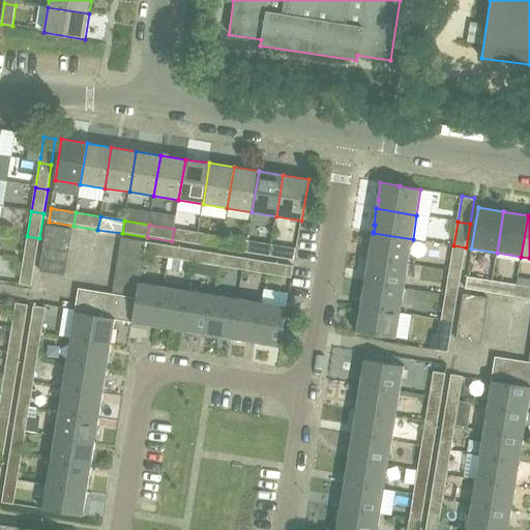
[(45,238),(70,242),(72,230),(47,226),(45,238)]
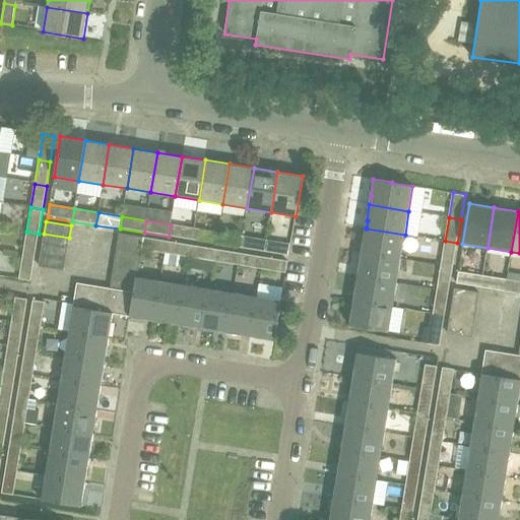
[(169,237),(192,240),(194,229),(171,224),(169,237)]
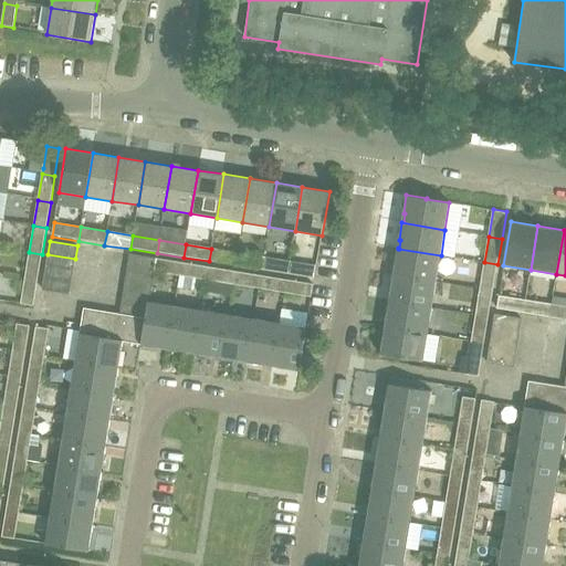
[(236,265),(238,252),(211,249),(209,261),(236,265)]
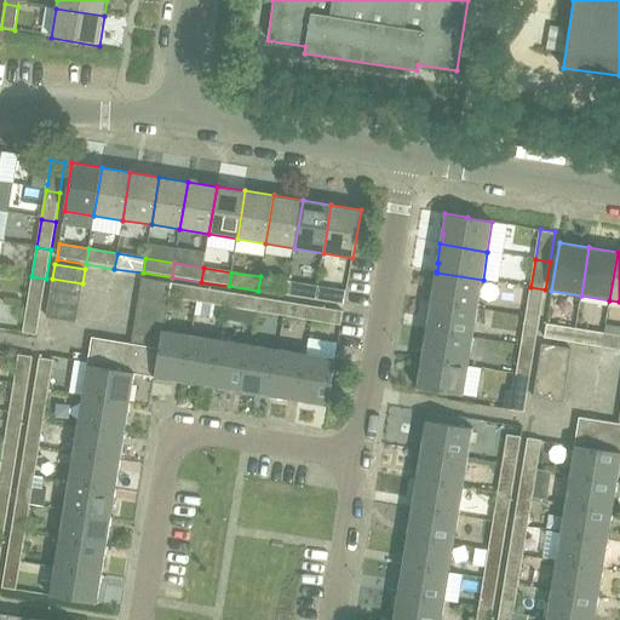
[(483,280),(436,273),(432,291),(434,292),(432,300),(431,300),(431,302),(478,309),(483,280)]
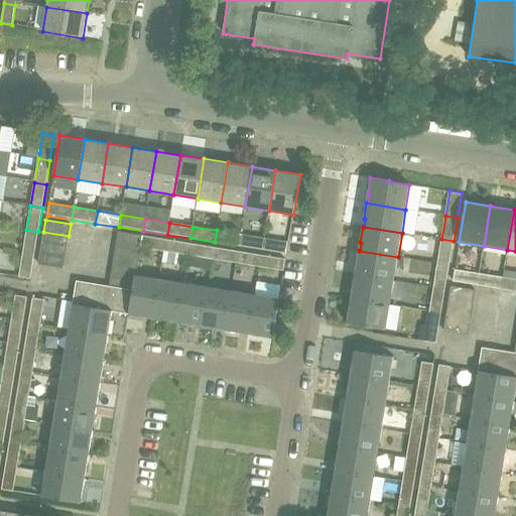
[(23,253),(34,255),(38,232),(26,230),(23,253)]
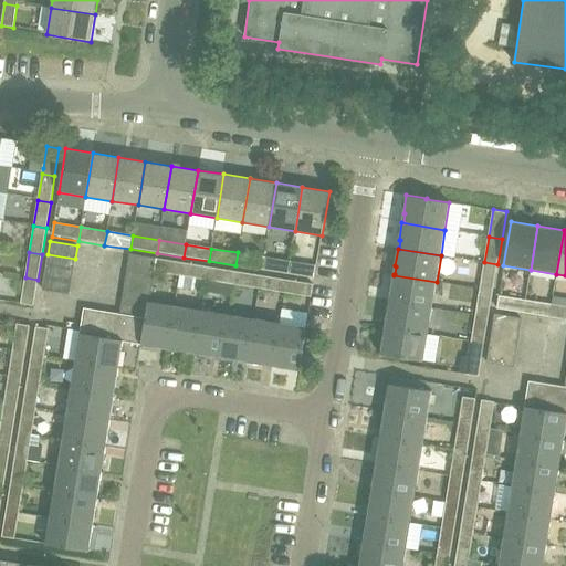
[(238,252),(236,265),(262,270),(264,257),(238,252)]
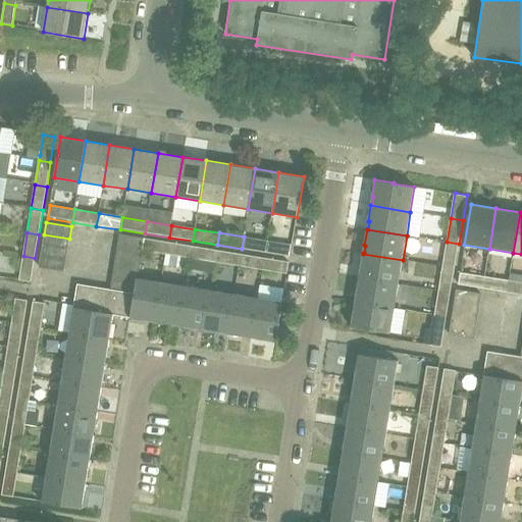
[(44,235),(42,246),(67,250),(69,239),(44,235)]
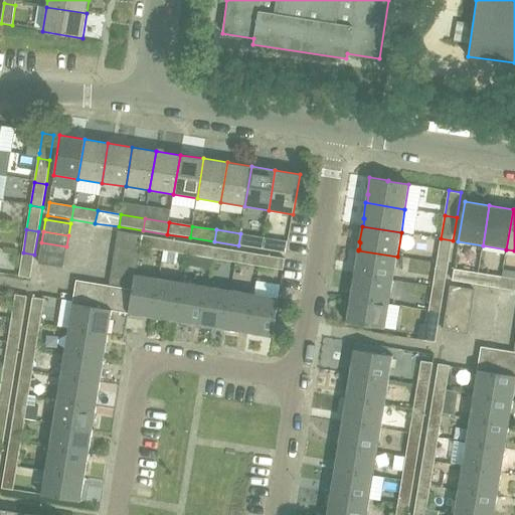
[(118,231),(116,242),(140,246),(142,235),(118,231)]
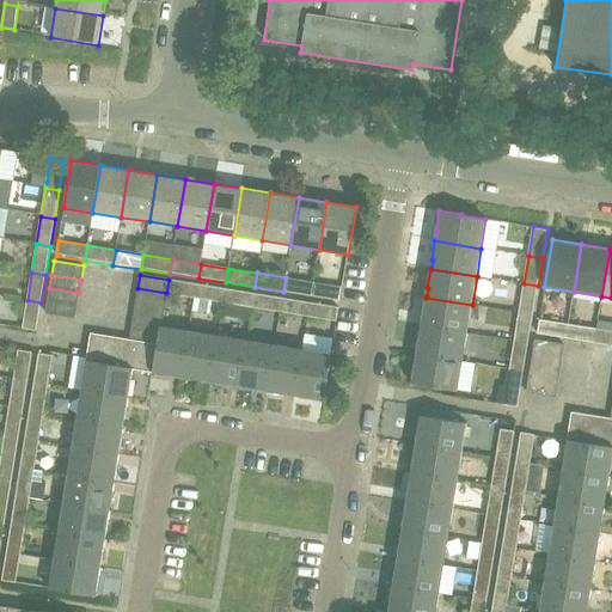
[(283,292),(312,295),(314,282),(286,277),(283,292)]
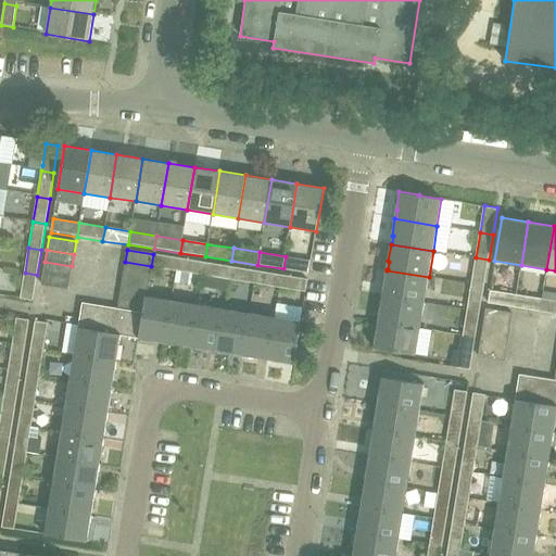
[(153,254),(151,266),(151,267),(178,270),(180,258),(153,254)]
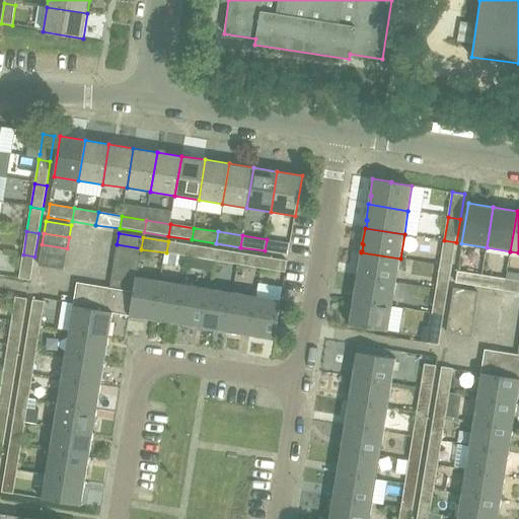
[(456,242),(444,240),(425,237),(423,252),(442,255),(440,265),(452,267),(456,242)]
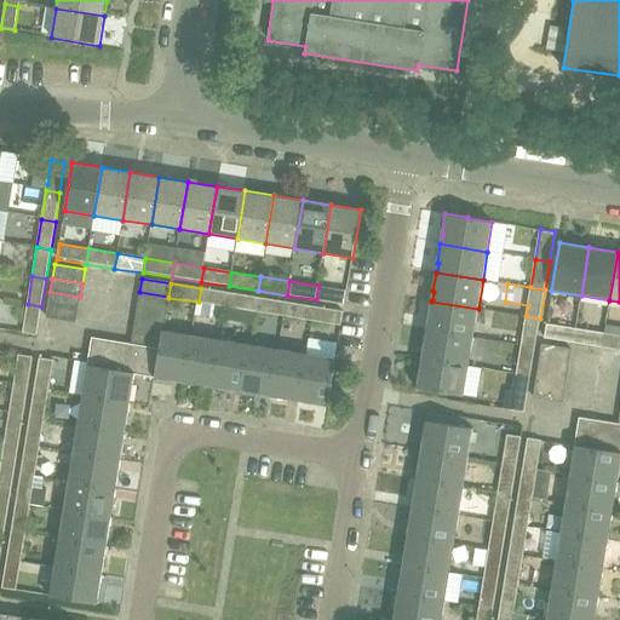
[(348,291),(319,286),(316,299),(345,304),(348,291)]
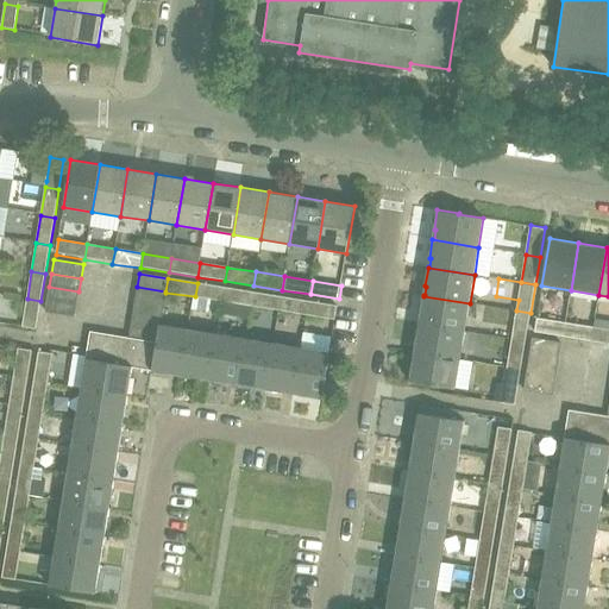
[(195,296),(223,301),(225,288),(198,283),(195,296)]
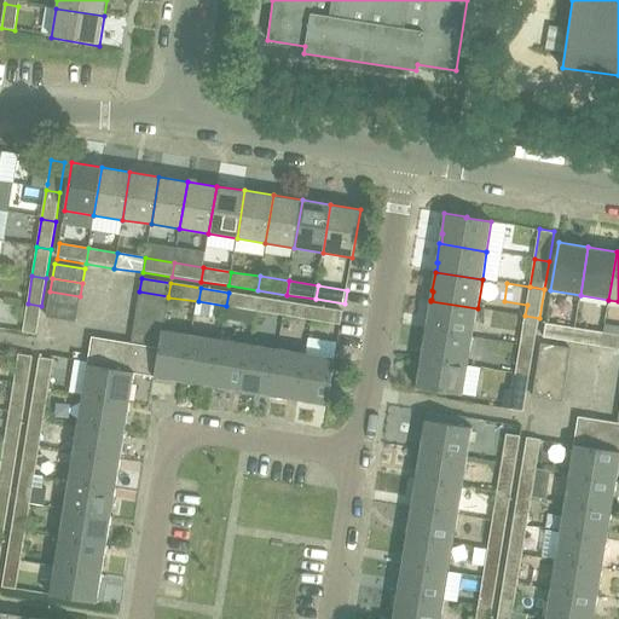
[(50,291),(48,305),(77,310),(80,296),(50,291)]
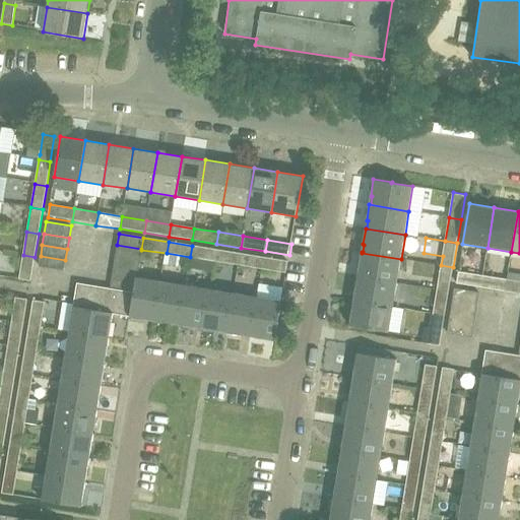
[(140,260),(141,250),(141,249),(117,245),(115,256),(140,260)]
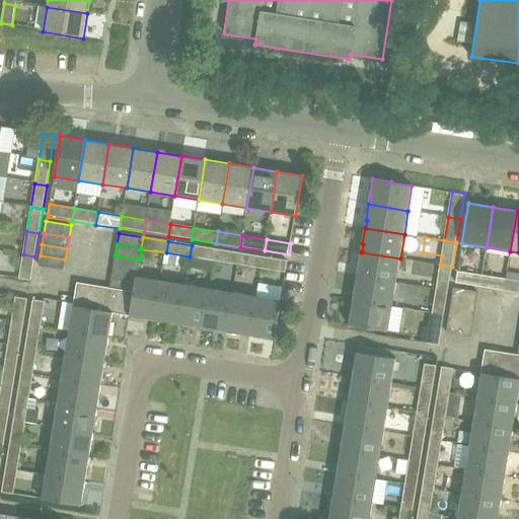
[(190,256),(214,261),(216,249),(192,245),(190,256)]
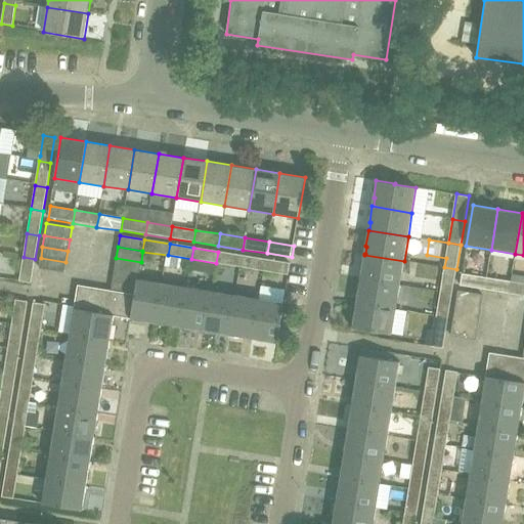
[(216,263),(241,266),(243,256),(218,252),(216,263)]
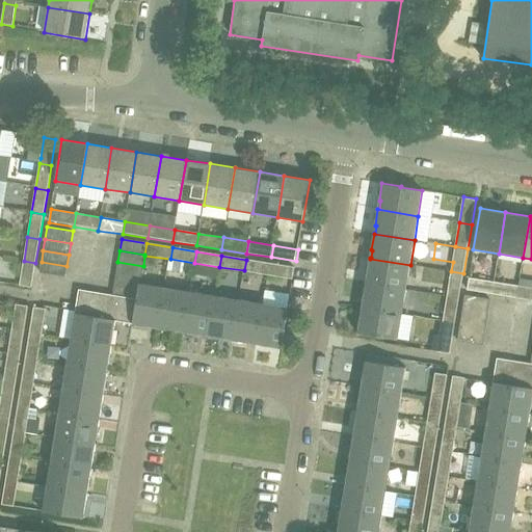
[(410,265),(370,259),(367,274),(368,274),(367,283),(366,283),(406,290),(410,265)]
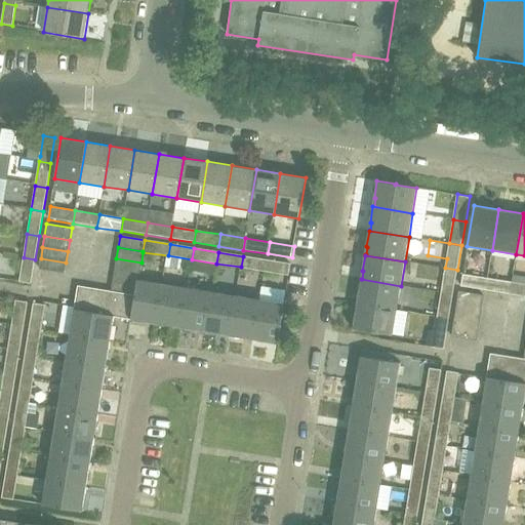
[(241,267),(265,271),(267,259),(243,256),(241,267)]
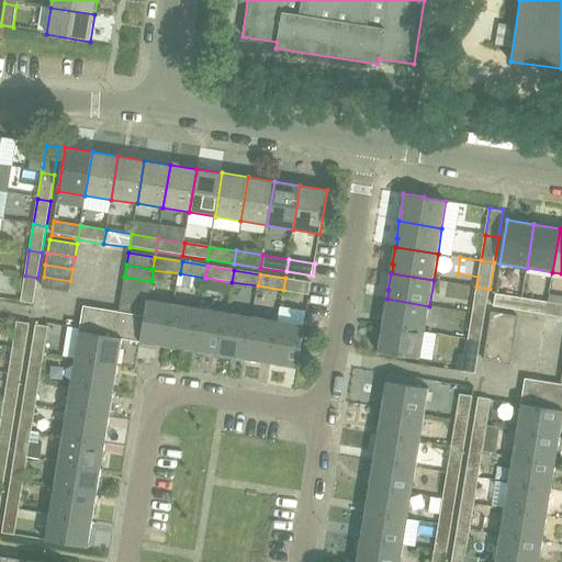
[(37,278),(25,276),(21,301),(33,303),(37,278)]
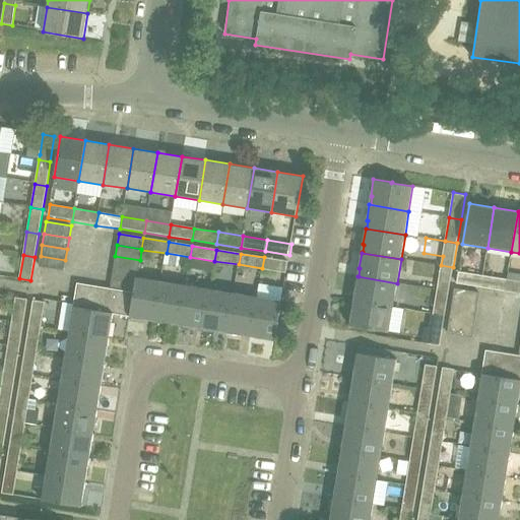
[(65,260),(41,256),(39,266),(64,270),(65,260)]
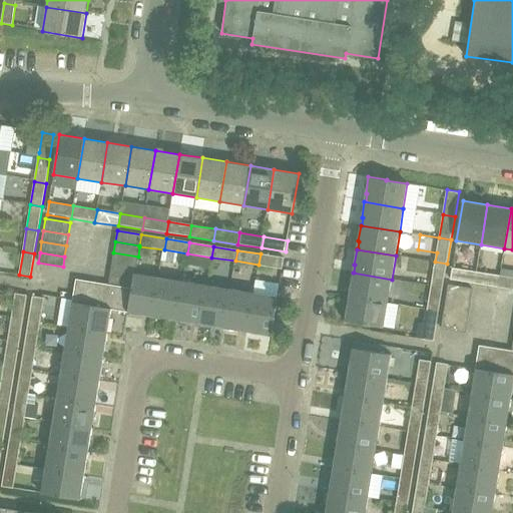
[(112,264),(136,268),(138,257),(113,252),(112,264)]
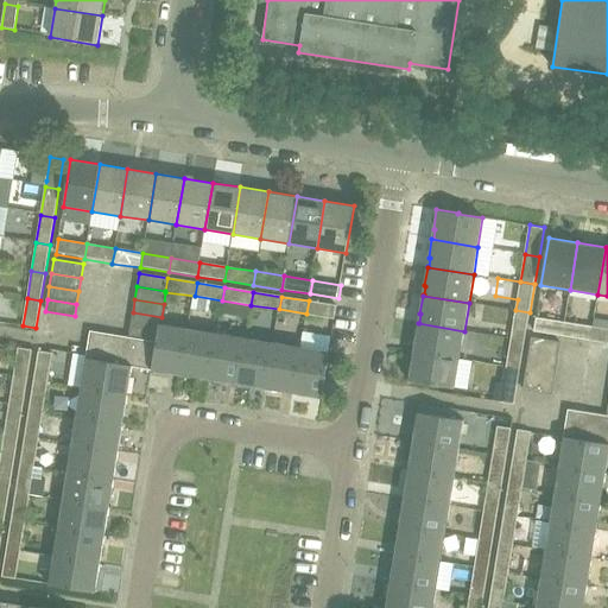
[(337,305),(309,301),(306,314),(336,318),(337,305)]
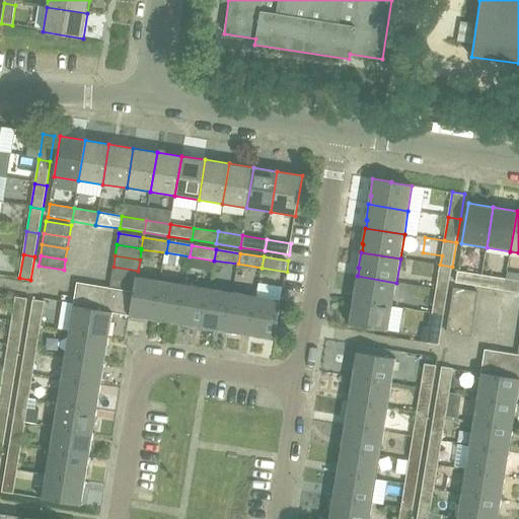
[(448,291),(452,267),(440,265),(436,289),(448,291)]
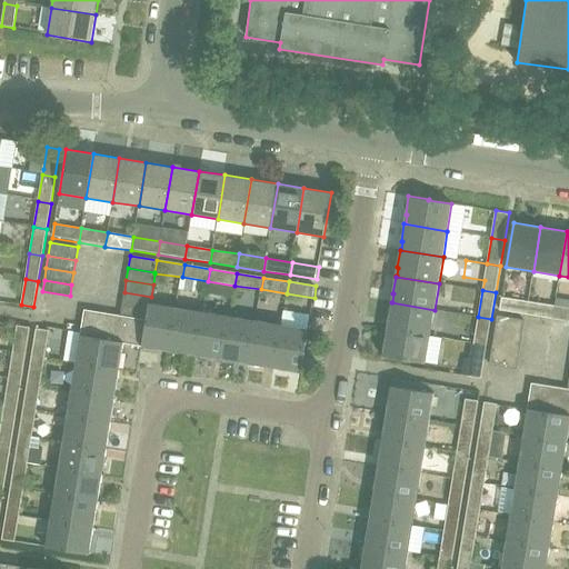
[(150,302),(151,297),(125,292),(122,305),(149,309),(149,302),(150,302)]
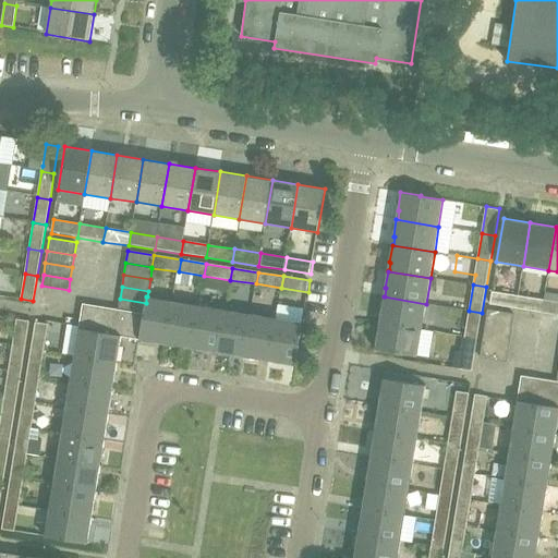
[(518,295),(492,291),(489,304),(516,308),(518,295)]
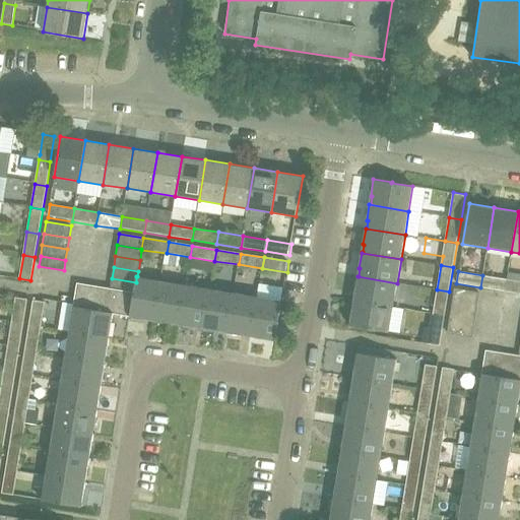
[(482,275),(480,287),(505,291),(507,279),(482,275)]
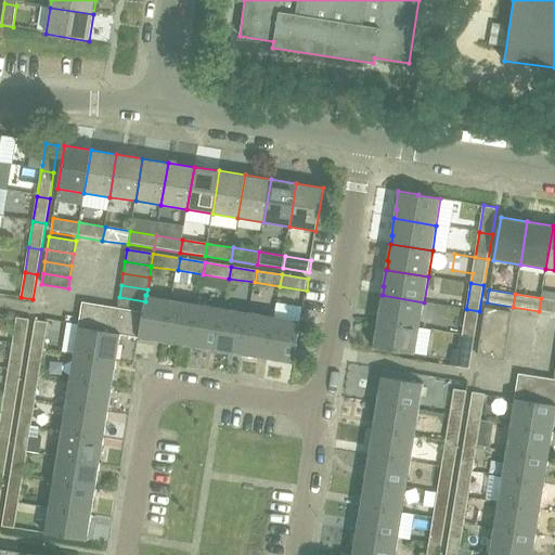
[(145,301),(143,312),(139,338),(166,343),(172,299),(146,295),(145,295),(145,301)]
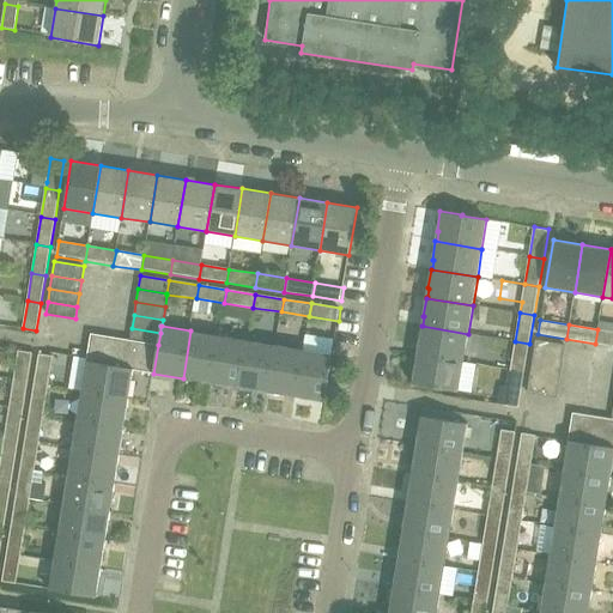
[(417,354),(463,363),(468,334),(422,326),(419,345),(420,345),(418,354),(417,354)]
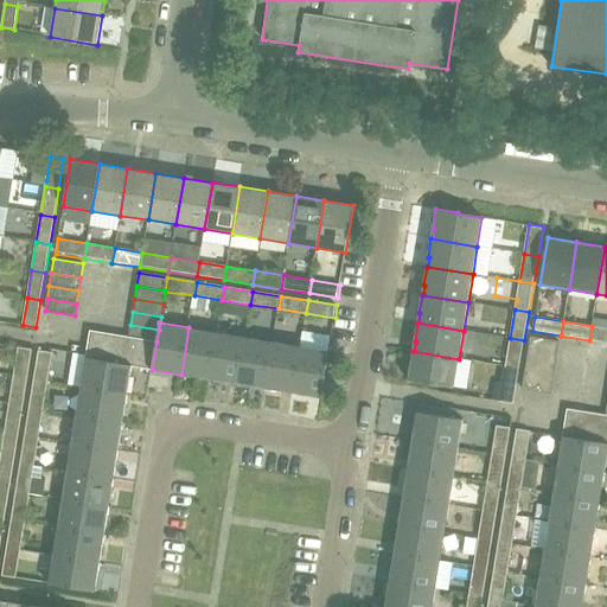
[(157,342),(159,330),(131,325),(128,337),(157,342)]
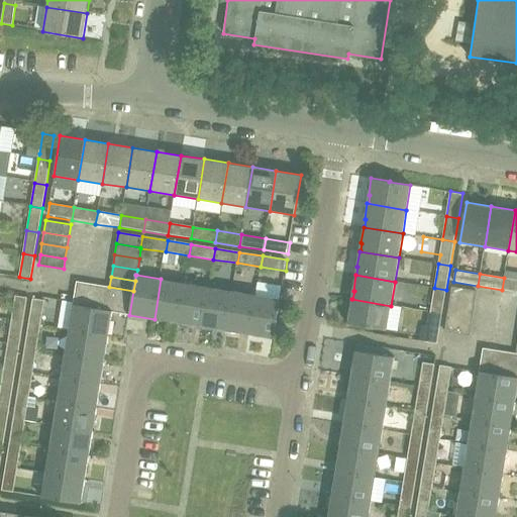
[(516,279),(504,278),(502,290),(516,292),(516,279)]
